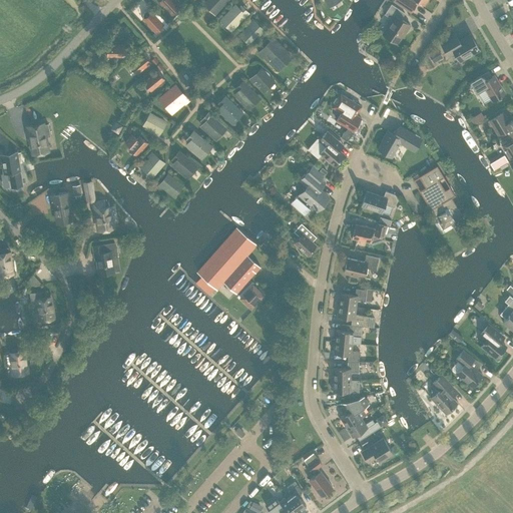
[(171,14),(180,6),(174,0),(160,0),(159,1),(171,14)]
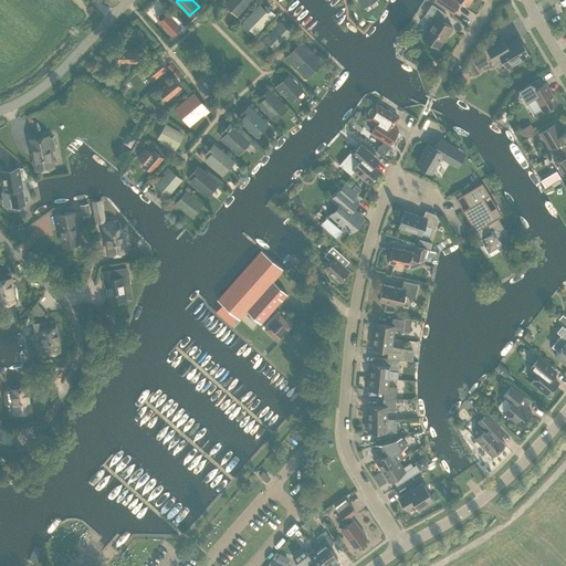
[(245,4),(249,0),(230,0),(241,11),(247,6),(245,4)]
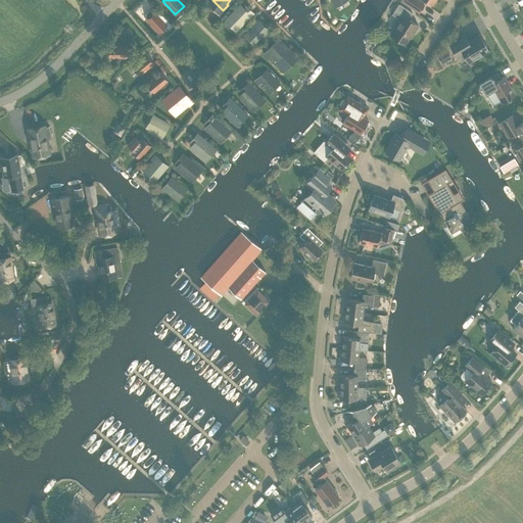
[(425,0),(432,5),(435,0),(400,0),(418,12),(424,3),(425,0)]
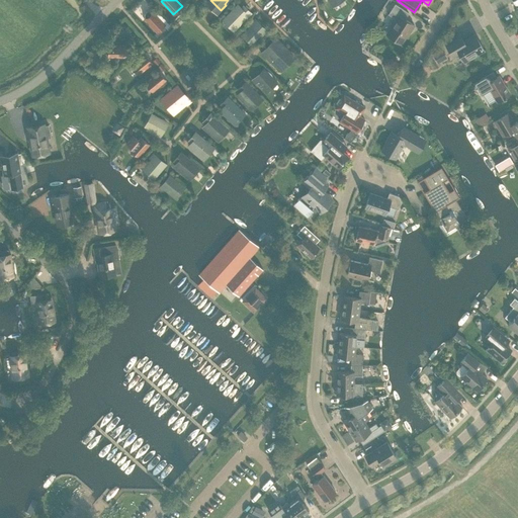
[(409,33),(415,25),(405,18),(409,13),(396,4),(389,14),(397,19),(387,33),(401,42),(408,32),(409,33)]
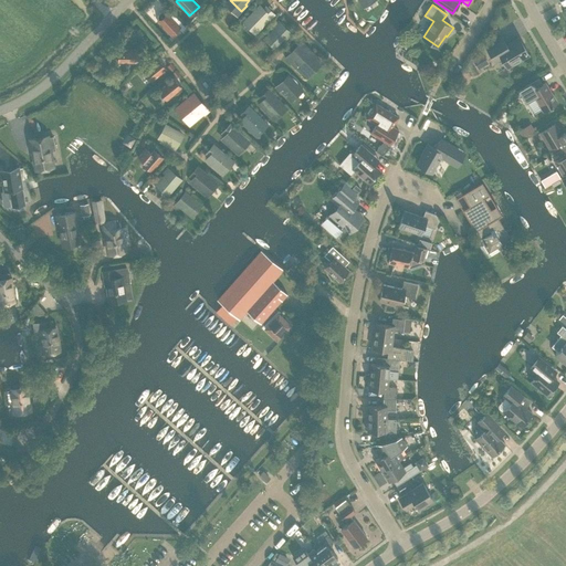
[(264,9),(261,6),(248,19),(259,30),(264,24),(263,23),(273,13),(268,7),(264,9)]
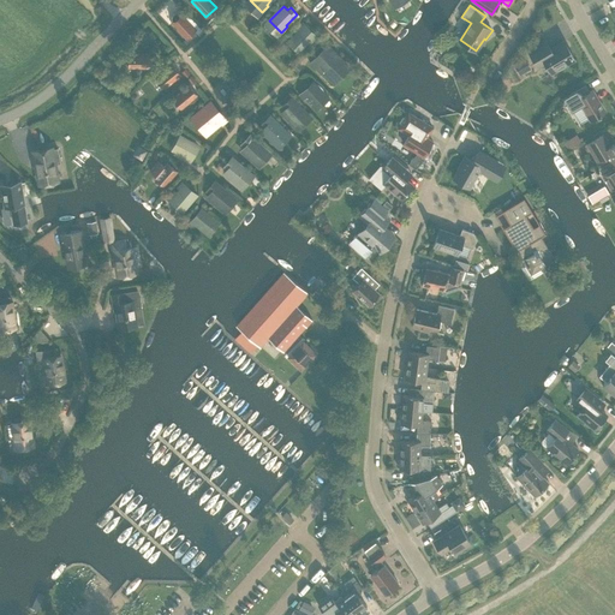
[(186,39),(197,29),(181,13),(180,15),(175,12),(171,17),(172,22),(171,23),(186,39)]
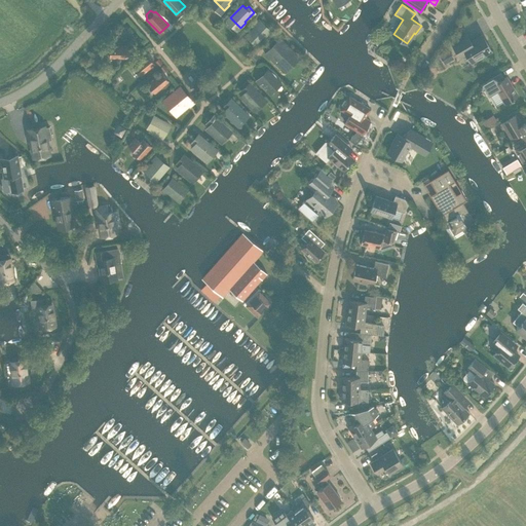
[(251,33),(258,40),(269,30),(259,20),(255,23),(258,26),(251,33)]
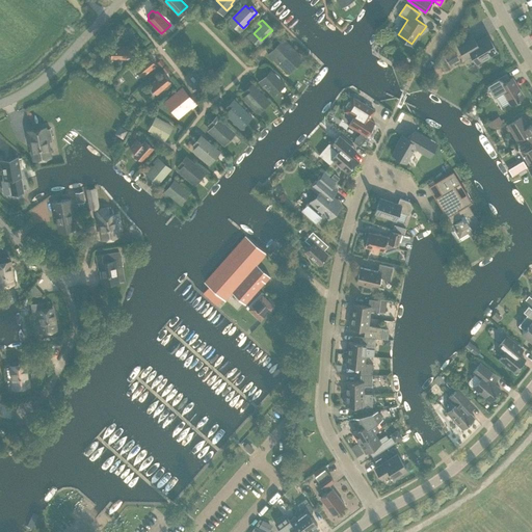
[(477,62),(497,51),(487,35),(476,43),(472,35),(457,45),(466,58),(472,54),(477,62)]
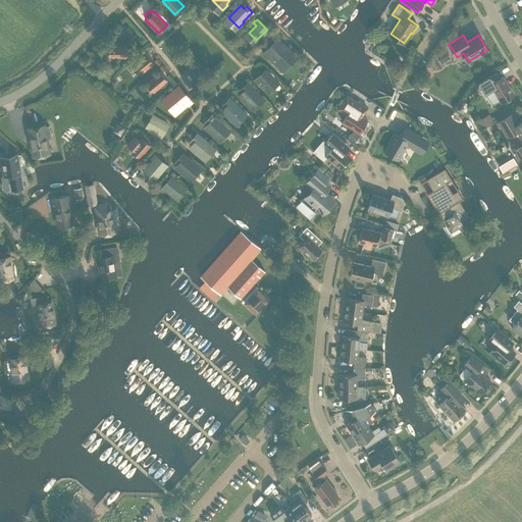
[(288,61),(294,55),(280,42),(277,45),(274,42),(263,53),(267,57),(270,55),(278,64),(284,58),(288,61)]
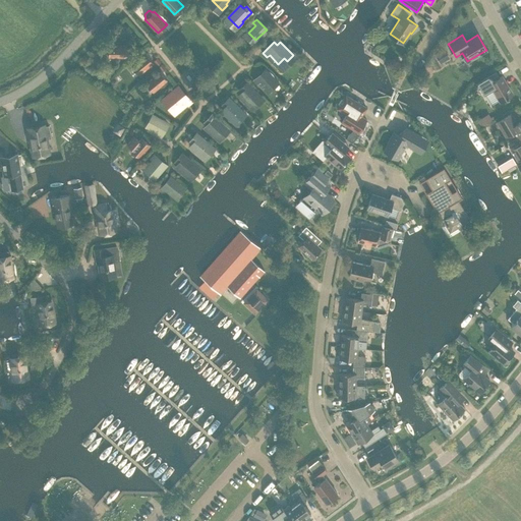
[(126,57),(126,45),(109,45),(109,57),(126,57)]
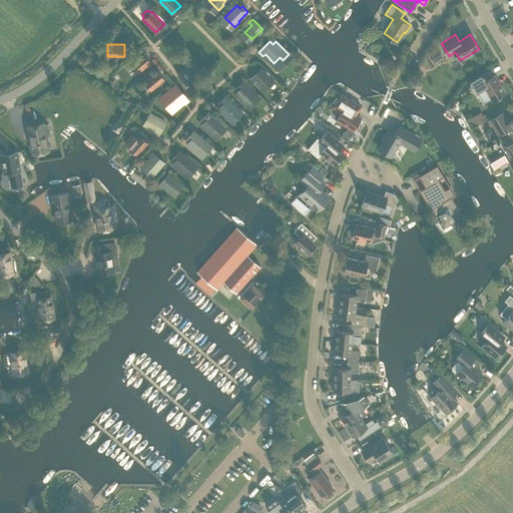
[(129,65),(137,74),(150,63),(143,53),(129,65)]
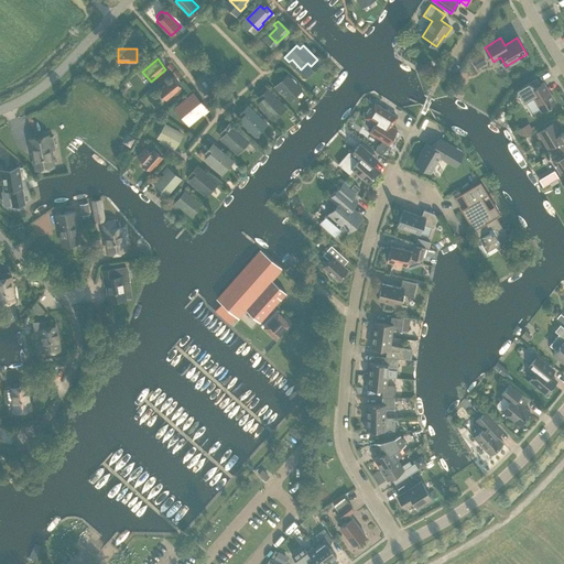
[(289,96),(297,88),(286,76),(274,87),(279,91),(282,88),(289,96)]
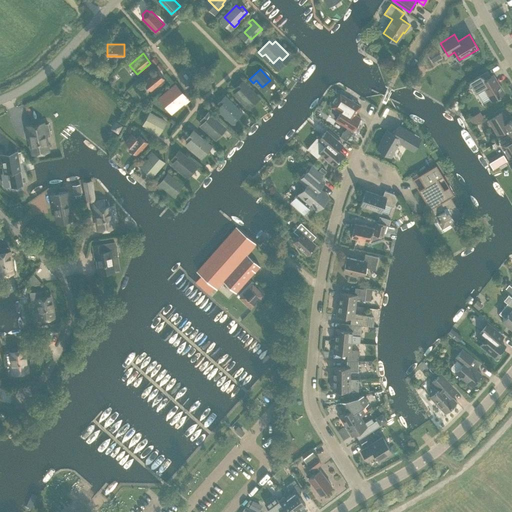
[(150,91),(164,80),(157,70),(143,82),(150,91)]
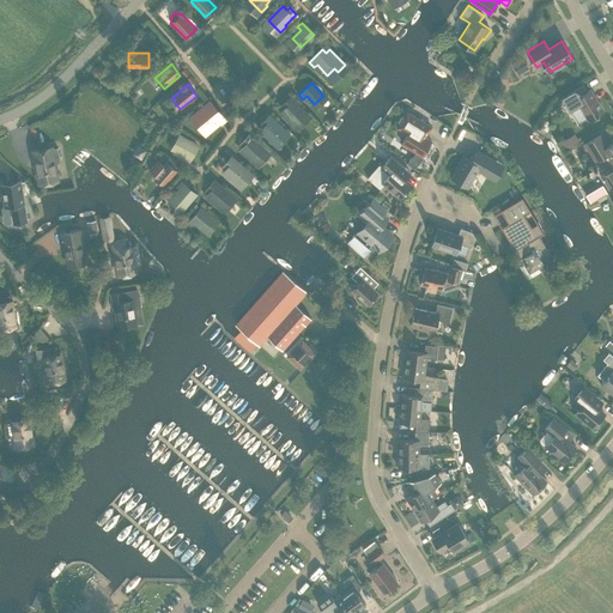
[(588,120),(604,110),(590,90),(577,97),(572,90),(560,97),(569,110),(578,105),(588,120)]
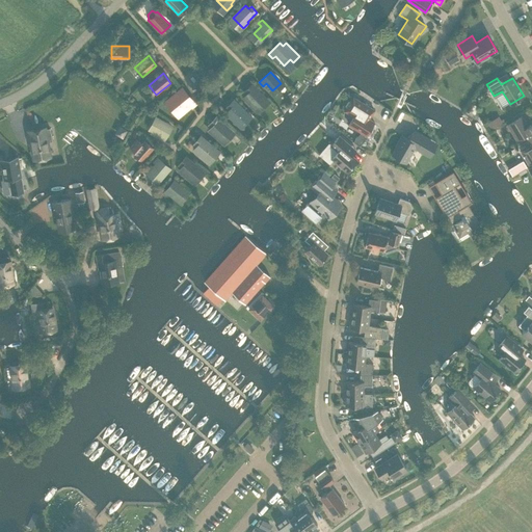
[(256,108),(266,99),(262,94),(261,95),(251,84),(245,89),(247,92),(244,96),(256,108)]
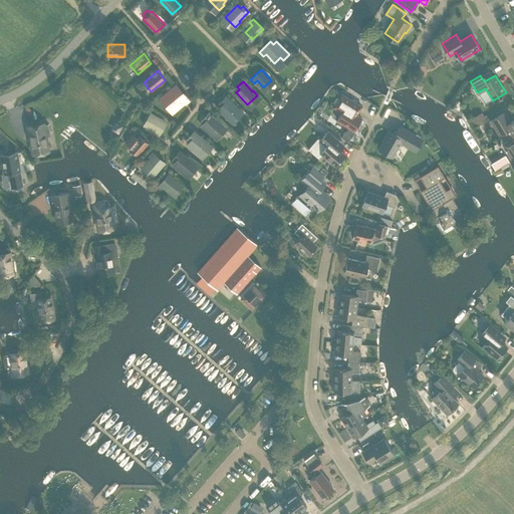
[(186,103),(189,100),(177,85),(164,96),(174,108),(184,100),(186,103)]
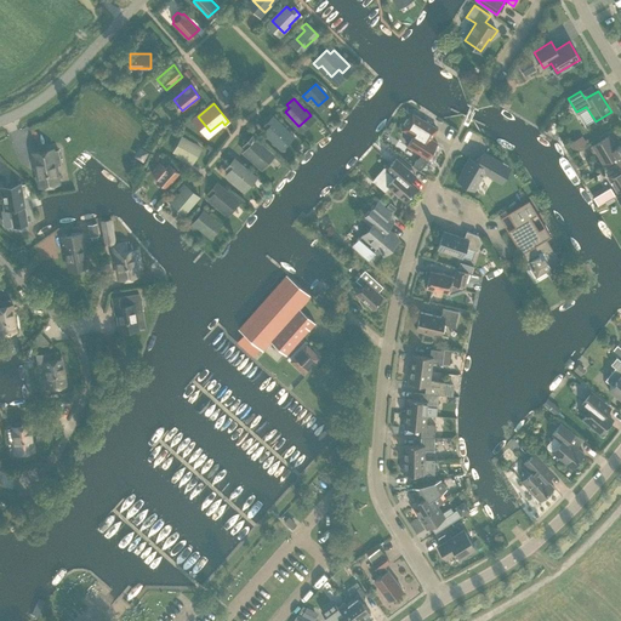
[(405,127),(406,131),(414,136),(408,146),(427,158),(437,142),(431,138),(437,129),(416,115),(411,117),(409,119),(406,124),(405,127)]
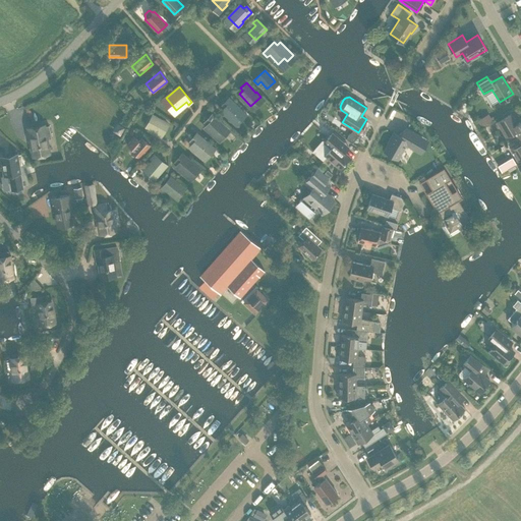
[(233,121),(243,111),(239,107),(238,108),(228,98),(223,104),(225,106),(222,110),(233,121)]
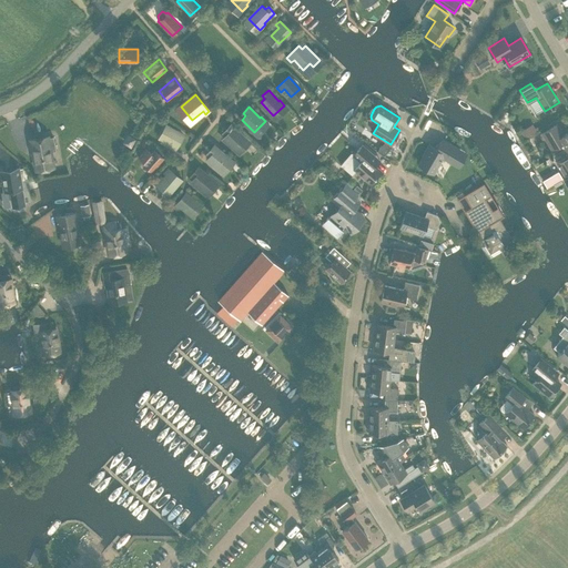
[(528,134),(537,127),(531,120),(523,127),(528,134)]
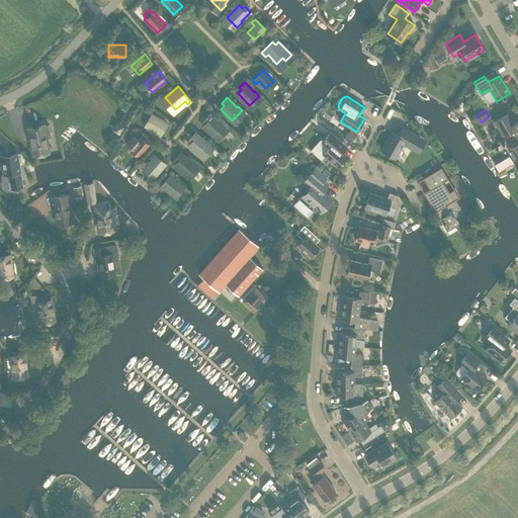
[(513,138),(517,134),(517,119),(514,122),(508,112),(494,121),(503,136),(510,132),(513,138)]
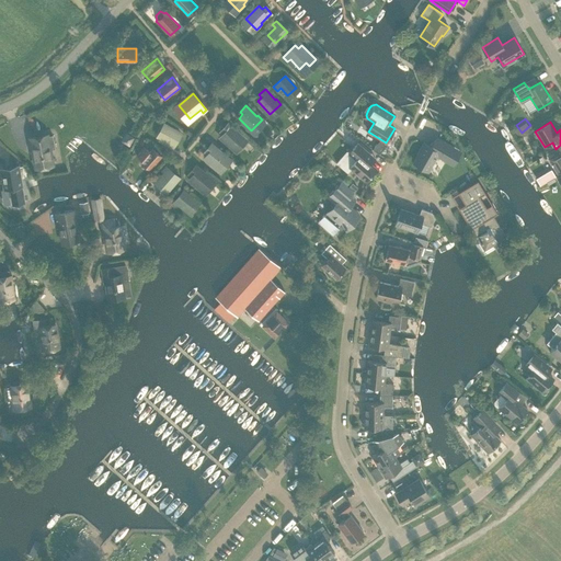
[(239,132),(237,133),(227,124),(221,129),(224,133),(220,136),(233,148),(244,137),(239,132)]
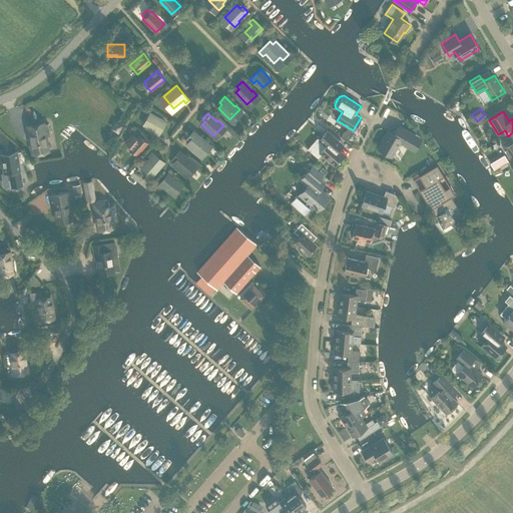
[(158,135),(165,123),(151,115),(144,128),(158,135)]
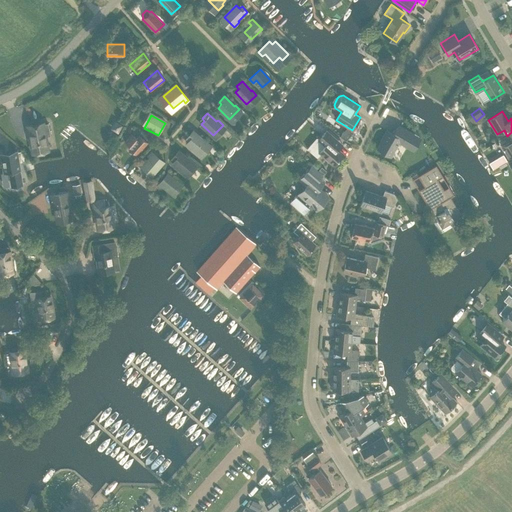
[(33,152),(47,150),(45,137),(50,136),(48,123),(45,123),(44,122),(27,125),(28,133),(30,133),(33,152)]
